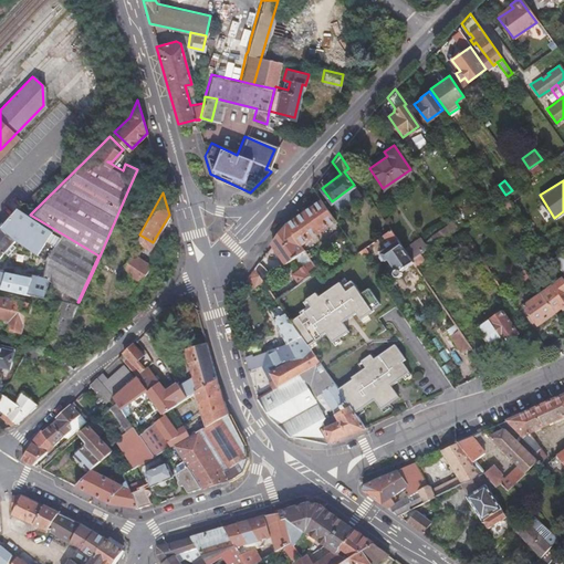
[(305,209),(284,222),(299,243),(335,219),(321,198),(305,209)]
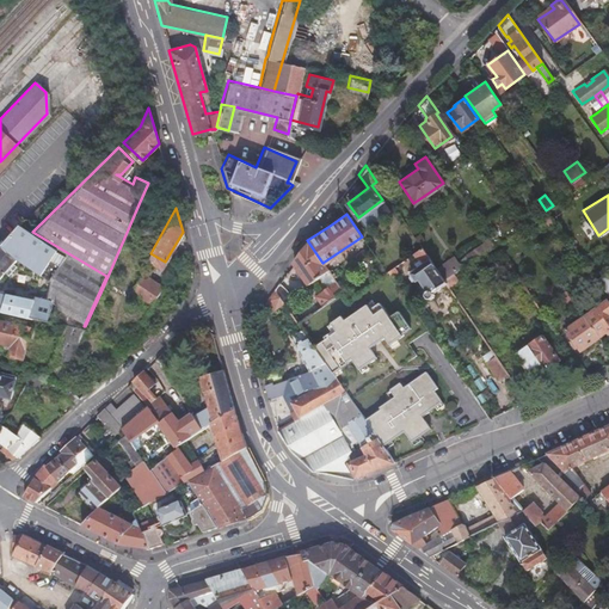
[(106,276),(32,232),(17,223),(0,243),(0,272),(13,257),(38,274),(35,300),(0,291),(0,307),(30,315),(66,324),(53,357),(68,364),(85,326),(84,326),(106,276)]
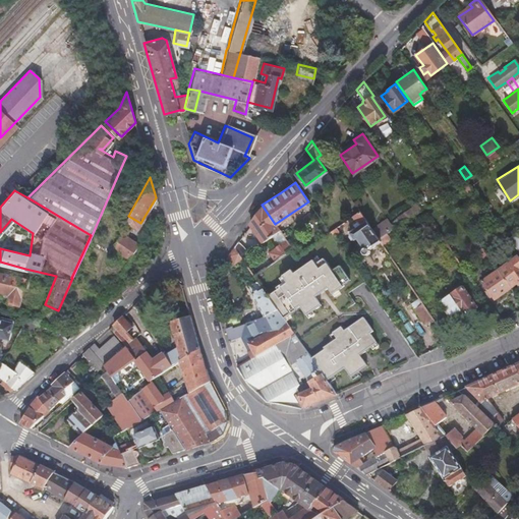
[(421,208),(416,200),(397,215),(402,222),(421,208)]
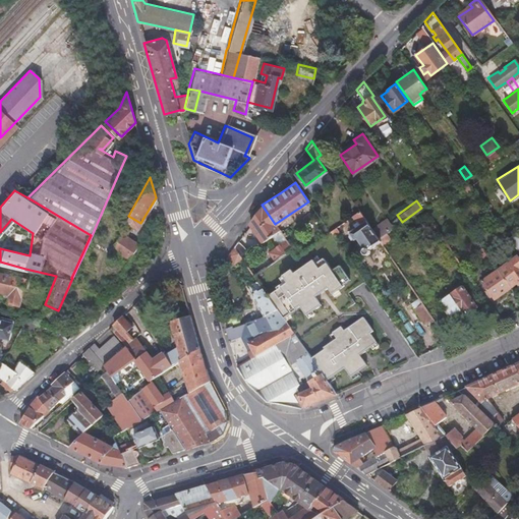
[(275,224),(262,205),(248,223),(261,241),(278,229),(275,224)]
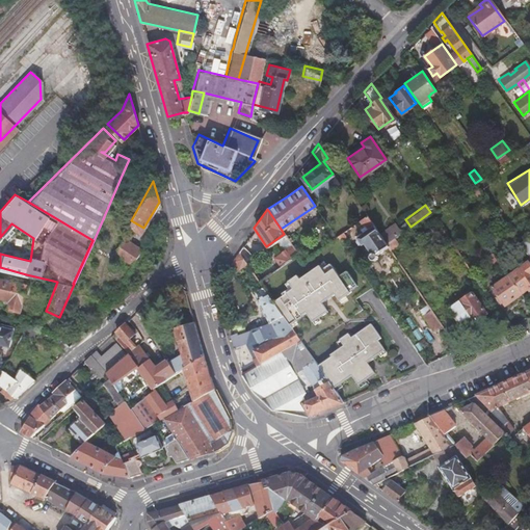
[(378,233),(366,214),(359,219),(363,226),(359,229),(361,232),(354,237),(359,243),(362,241),(369,253),(368,253),(367,256),(369,259),(372,260),(374,258),(375,254),(374,253),(387,245),(385,243),(378,233)]
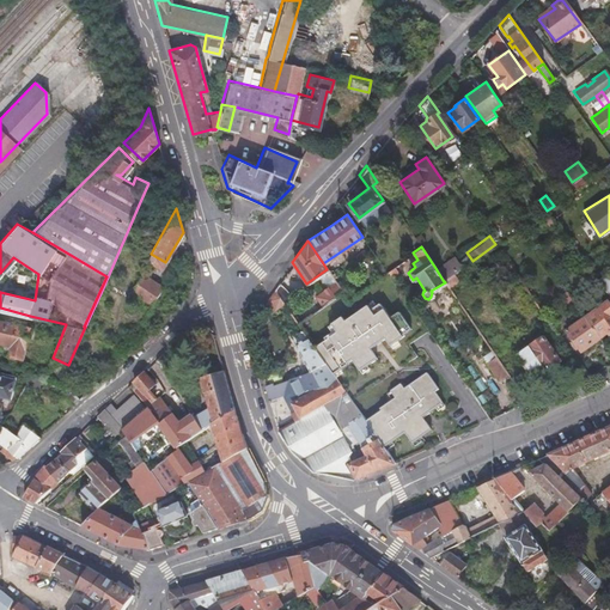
[(457,261),(452,255),(435,268),(443,280),(462,268),(461,267),(457,261)]
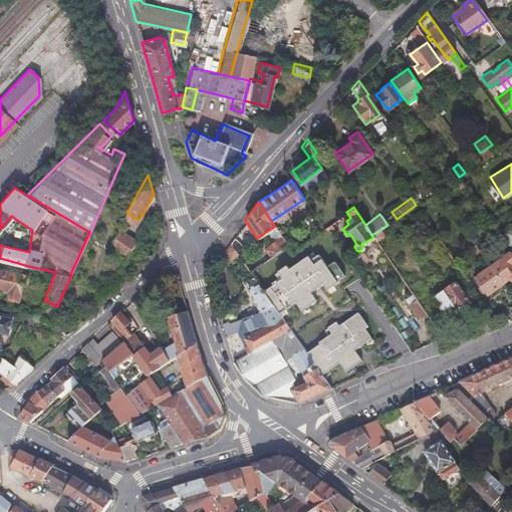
[(394,220),(390,215),(384,219),(387,224),(394,220)]
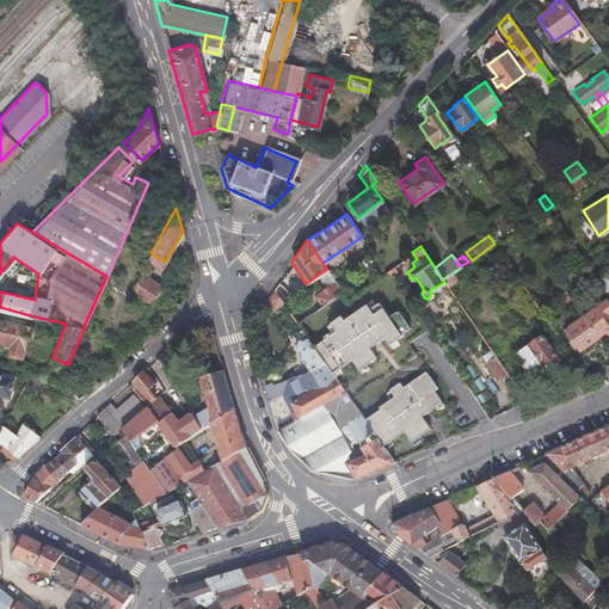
[(398,270),(394,264),(385,270),(387,272),(389,276),(398,270)]
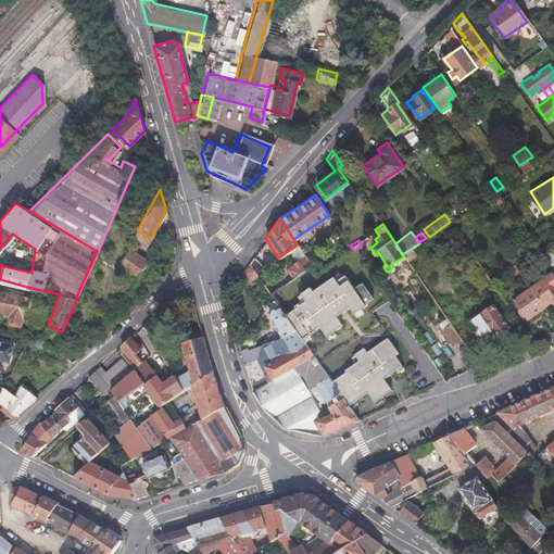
[(137,275),(148,260),(128,247),(121,260),(118,264),(137,275)]
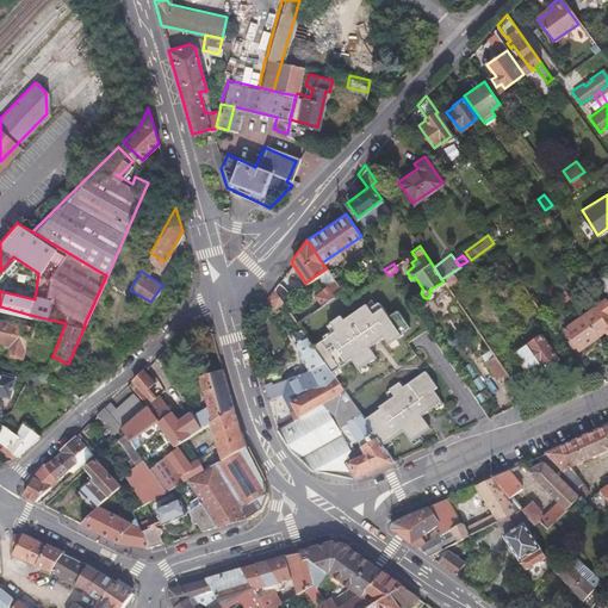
[(355,312),(395,285),(389,275),(386,272),(347,299),(355,312)]
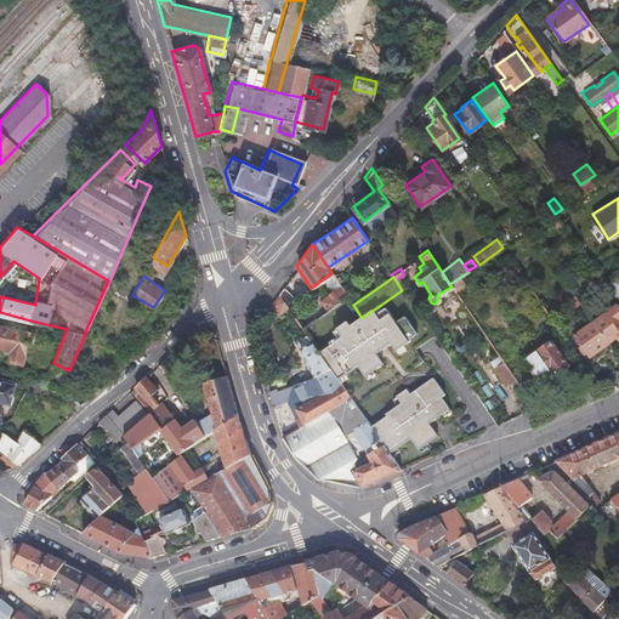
[(618,284),(613,277),(605,283),(618,304),(618,284)]
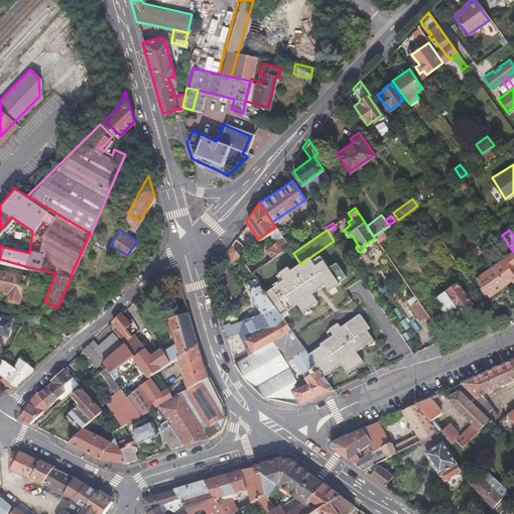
[(288,246),(282,236),(264,248),(270,257),(288,246)]
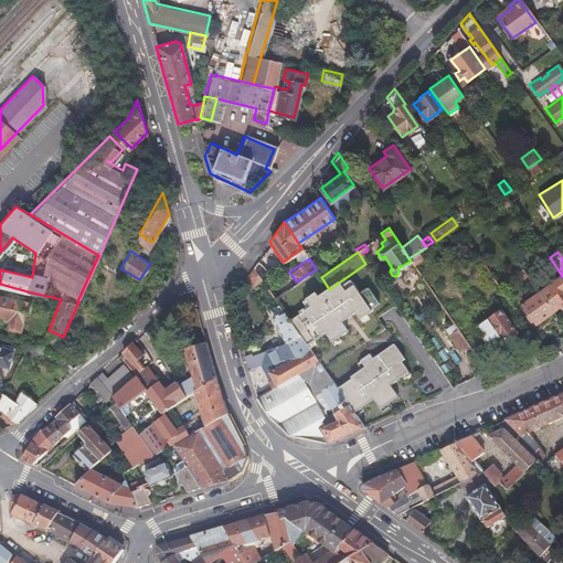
[(250,286),(268,273),(256,259),(243,277),(250,286)]
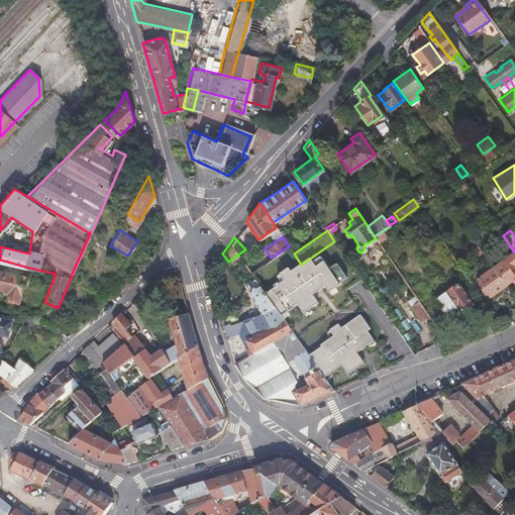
[(317,288),(350,265),(334,241),(301,265),(317,288)]
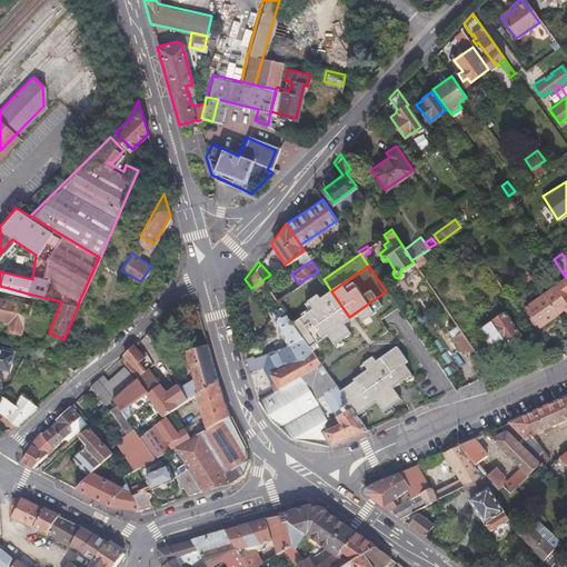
[(327,372),(368,344),(349,317),(331,291),(324,279),(318,271),(298,284),(275,298),(286,314),(304,339),(322,365),(327,372)]
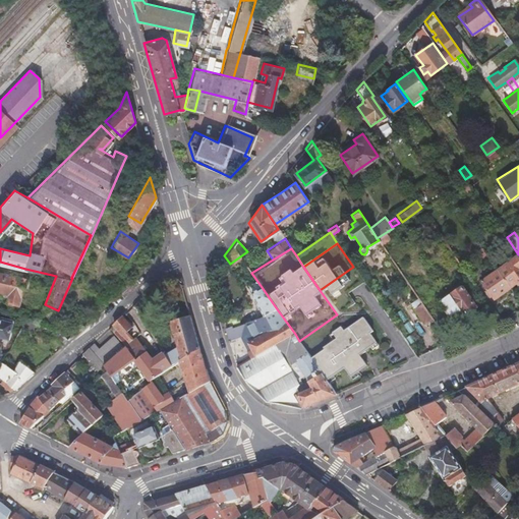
[(496,269),(509,287),(515,283),(517,284),(518,282),(518,271),(517,268),(518,266),(518,258),(516,254),(496,269)]
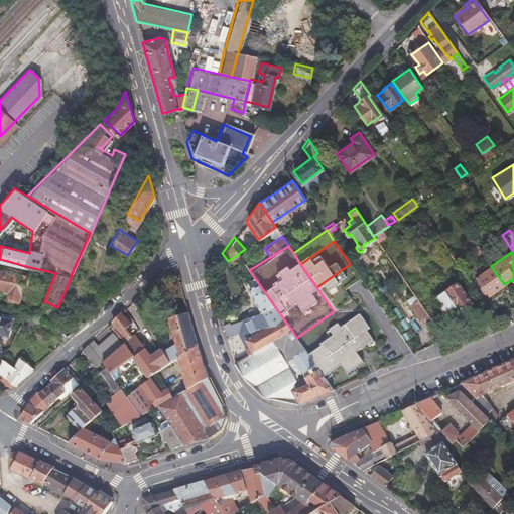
[(228,261),(222,253),(218,259),(223,265),(228,261)]
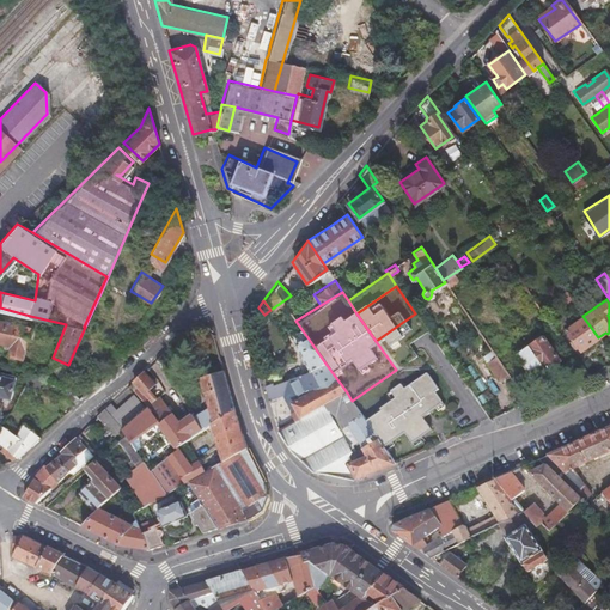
[(29,324),(30,316),(0,307),(0,340),(2,341),(11,343),(10,347),(8,353),(24,357),(32,325),(29,324)]
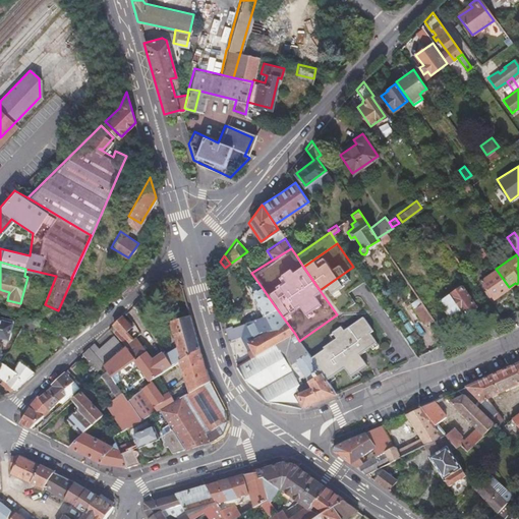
[(354,302),(347,293),(342,285),(358,274),(353,267),(320,290),(337,314),(354,302)]
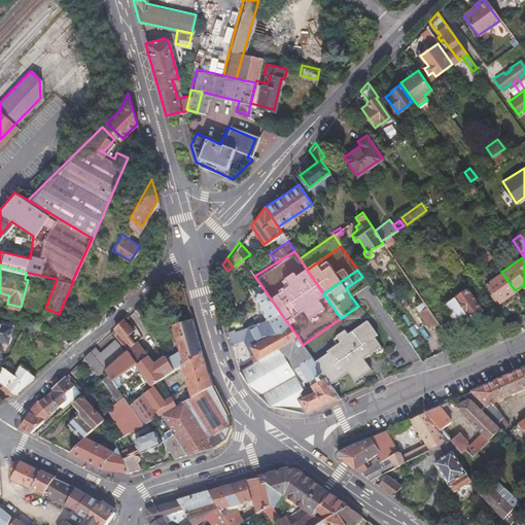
[(498,302),(515,290),(501,272),(485,283),(498,302)]
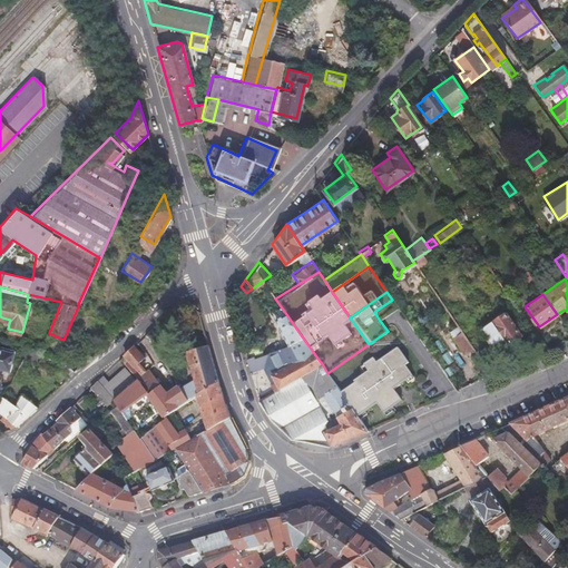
[(380,321),(399,309),(392,300),(374,312),(380,321)]
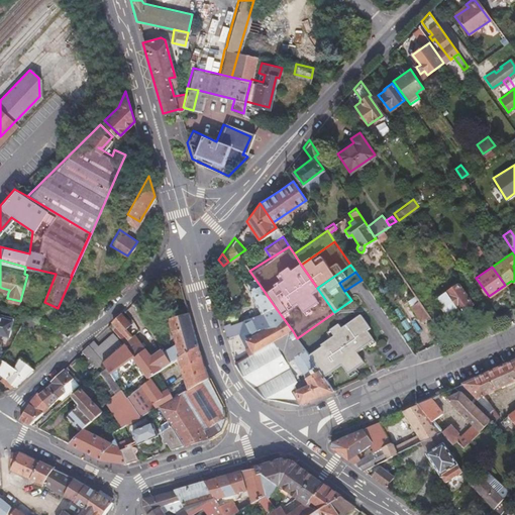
[(435,297),(447,316),(459,308),(460,310),(471,303),(456,282),(435,297)]
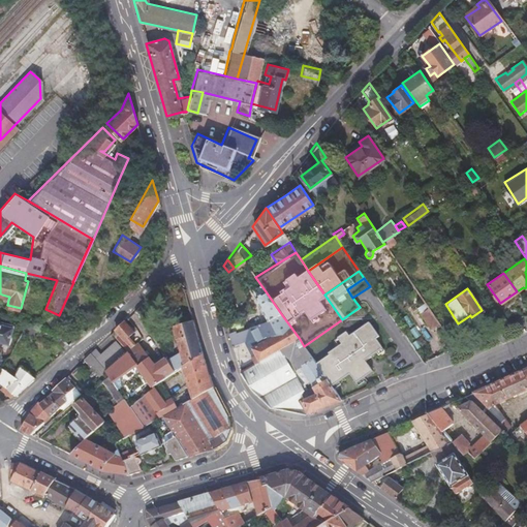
[(526,313),(526,306),(520,298),(513,303),(522,316),(526,313)]
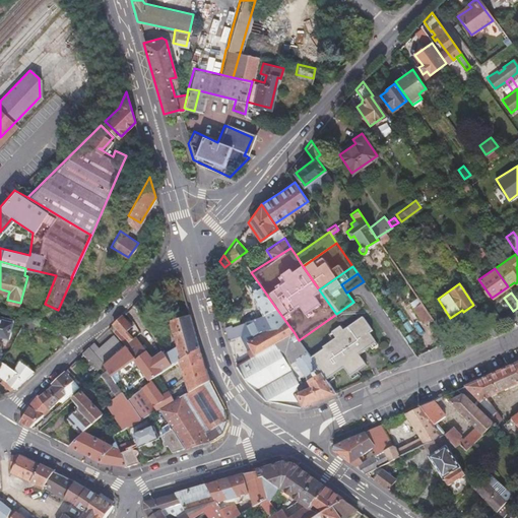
[(132,304),(139,312),(148,303),(142,296),(132,304)]
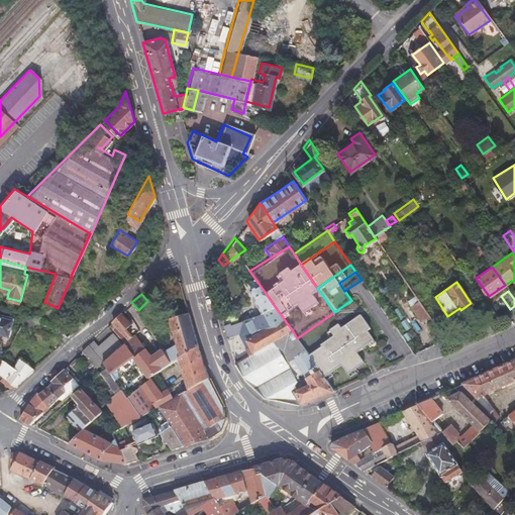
[(420,319),(427,315),(414,296),(408,300),(420,319)]
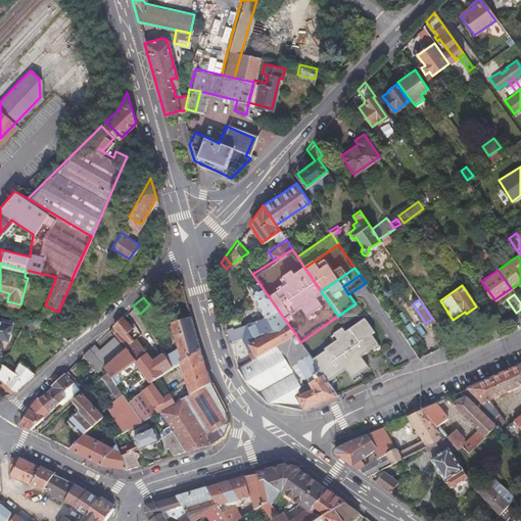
[(489,325),(500,320),(489,305),(480,312),(489,325)]
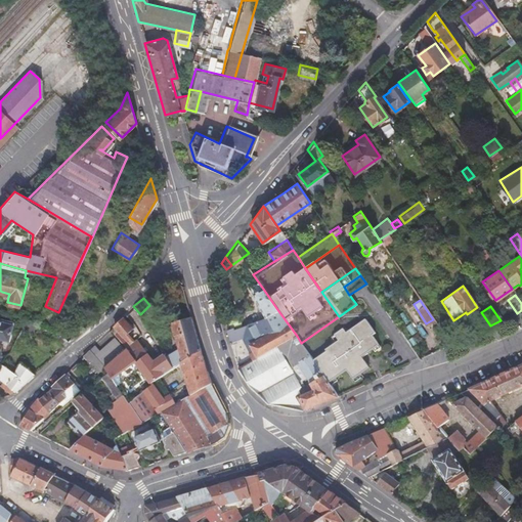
[(235,363),(237,366),(297,336),(279,312),(264,317),(225,330),(229,343),(242,339),(249,353),(245,354),(243,351),(232,354),(235,363)]
